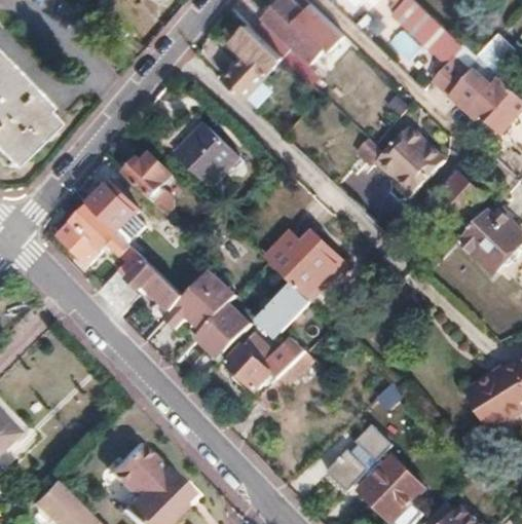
[(272,0),(259,13),(260,14),(283,36),(286,34),(308,57),(322,42),(328,47),(341,33),(308,1),(300,9),(290,0),(272,0)]
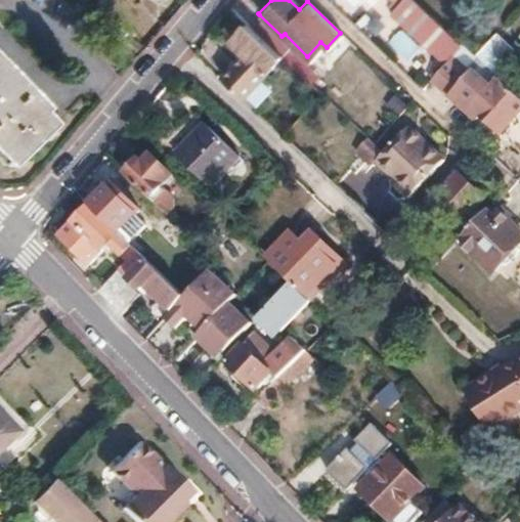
[(384,0),(391,7),(387,11),(441,62),(448,54),(460,43),(414,0),(384,0)]
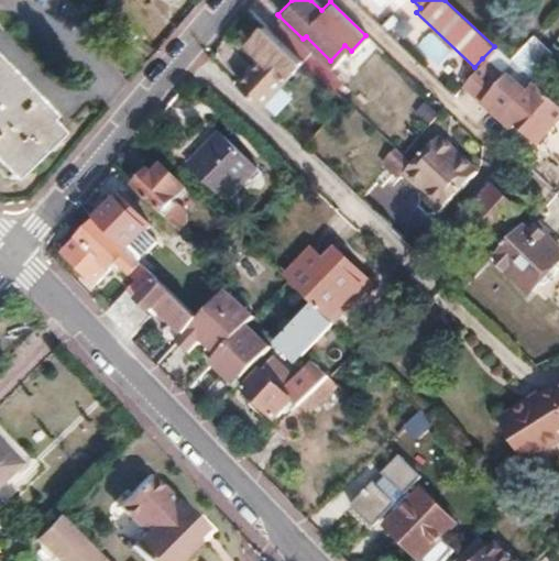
[(278,15),(267,28),(283,42),(291,34),(299,43),(303,39),(278,15)]
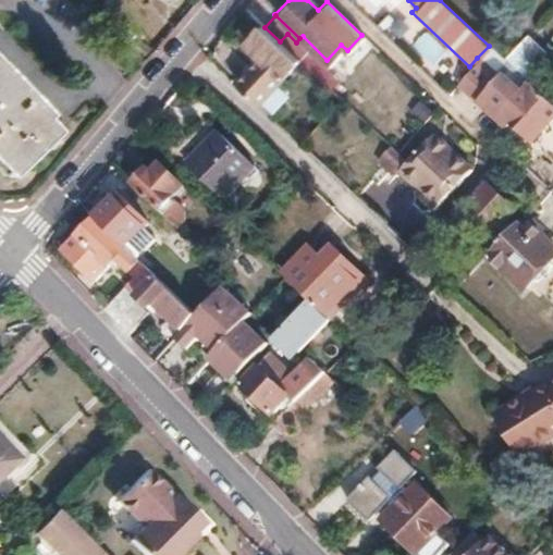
[(257,58),(233,82),(258,105),(290,72),(302,82),(311,73),(280,41),(265,27),(261,25),(243,44),(257,58)]
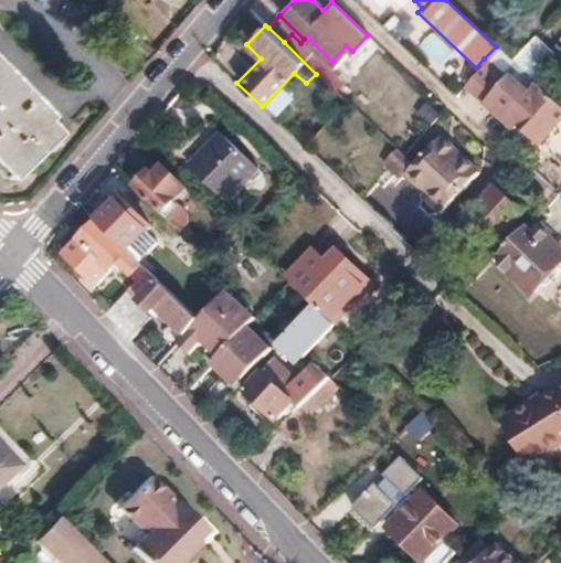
[(292,34),(284,42),(316,74),(320,77),(328,70),(300,43),(292,34)]
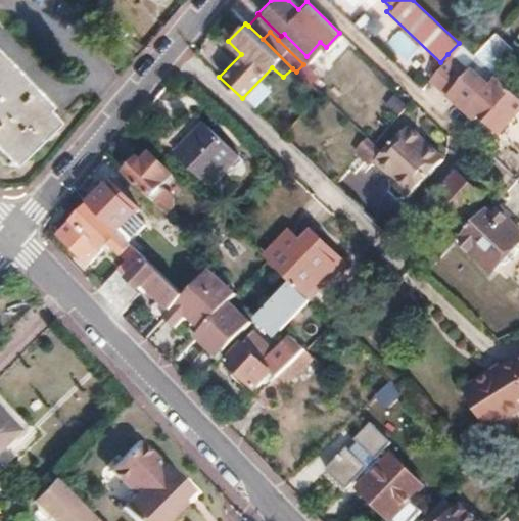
[(493,32),(480,45),(494,59),(485,67),(492,75),(514,52),(493,32)]
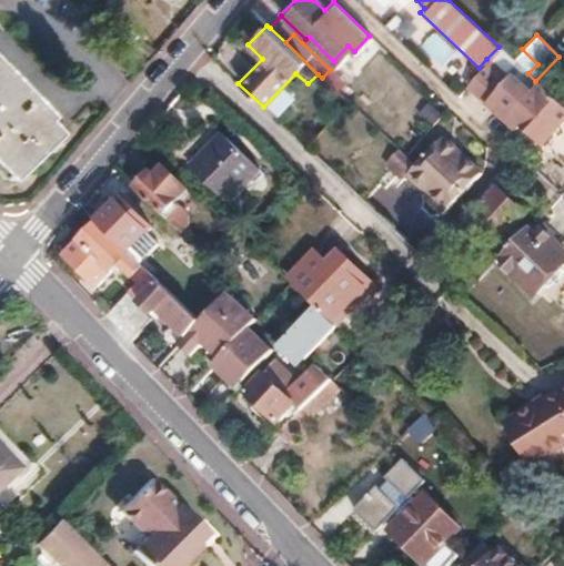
[(522,49),(512,59),(519,66),(527,73),(537,64),(522,49)]
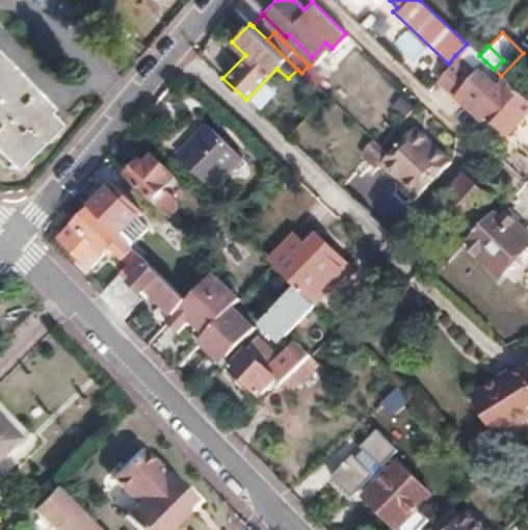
[(448,63),(436,76),(471,110),(475,106),(504,133),(527,107),(527,100),(501,76),(494,69),(485,61),(474,73),(455,55),(448,63)]
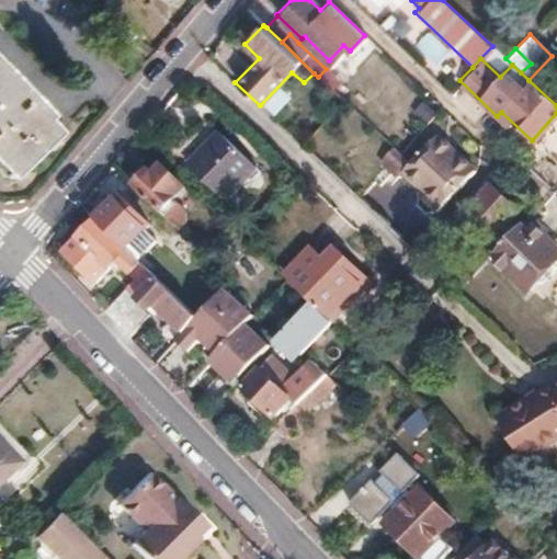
[(0,171),(4,175),(52,129),(38,117),(43,112),(0,68),(0,171)]
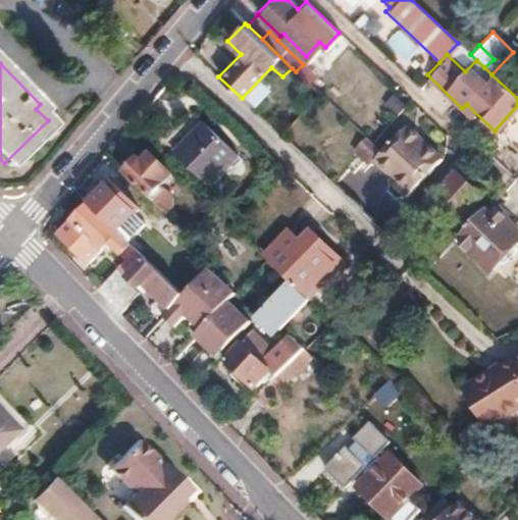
[(302,79),(297,84),(304,92),(310,86),(302,79)]
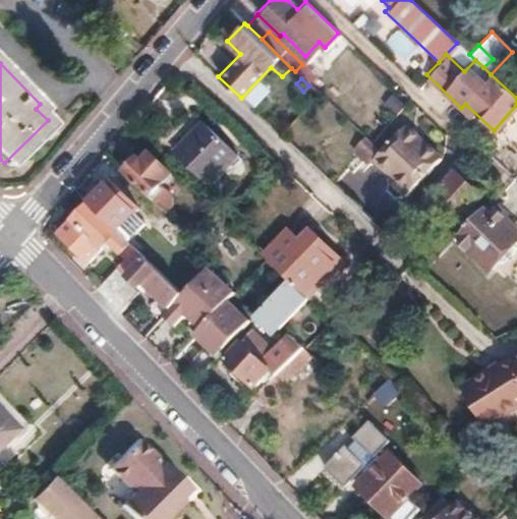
[(199,119),(171,149),(207,184),(236,154),(199,119)]
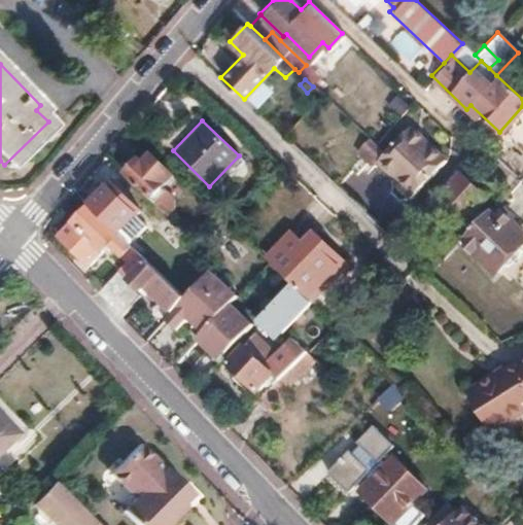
[(409,124),(404,130),(417,143),(422,137),(409,124)]
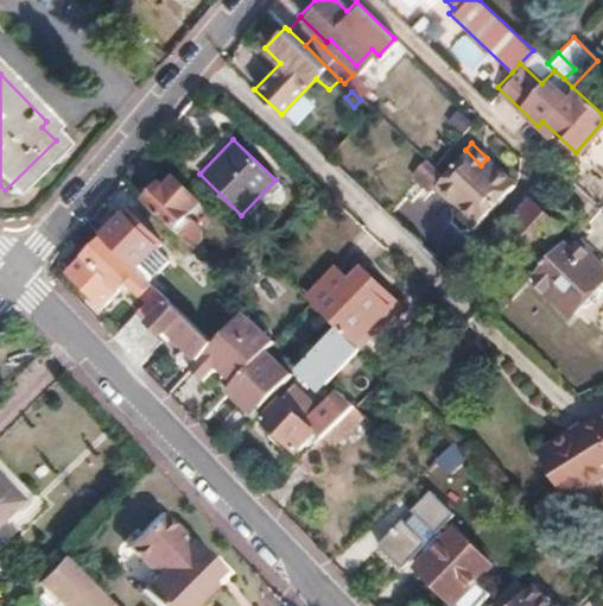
[(465,150),(436,181),(458,203),(454,209),(470,226),(512,182),(487,158),(481,165),(465,150)]
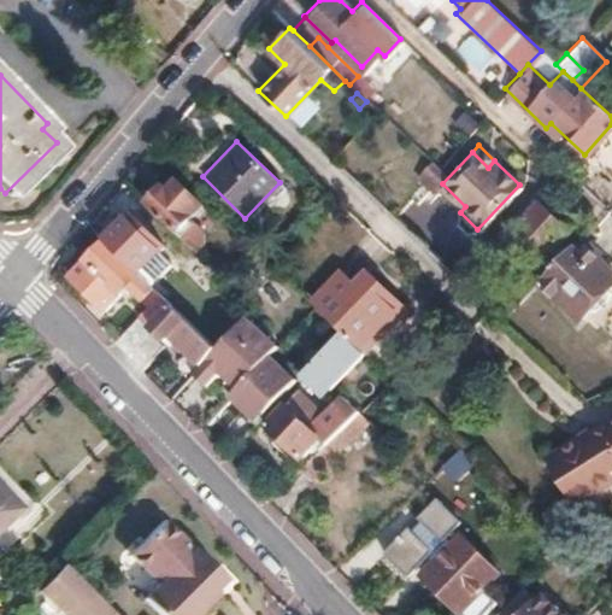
[(159,186),(143,201),(172,228),(170,230),(182,242),(188,249),(195,241),(178,224),(198,204),(174,180),(164,191),(159,186)]
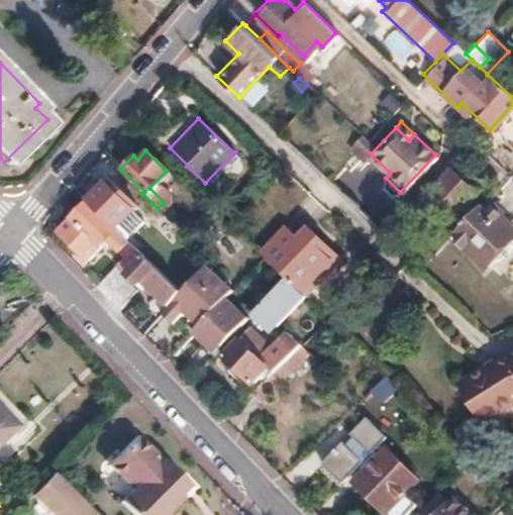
[(448,169),(426,193),(449,215),(473,191),(448,169)]
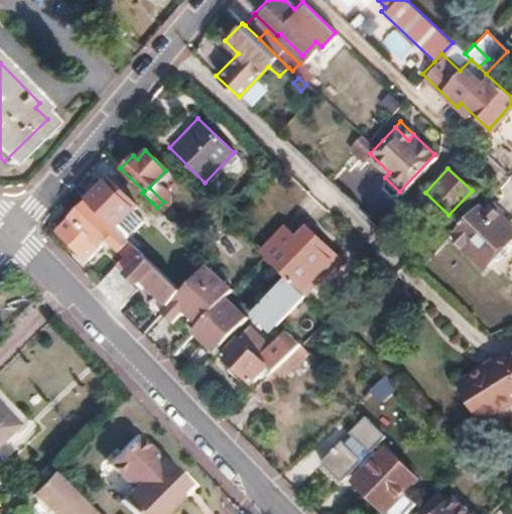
[(106,178),(85,201),(114,229),(135,207),(106,178)]
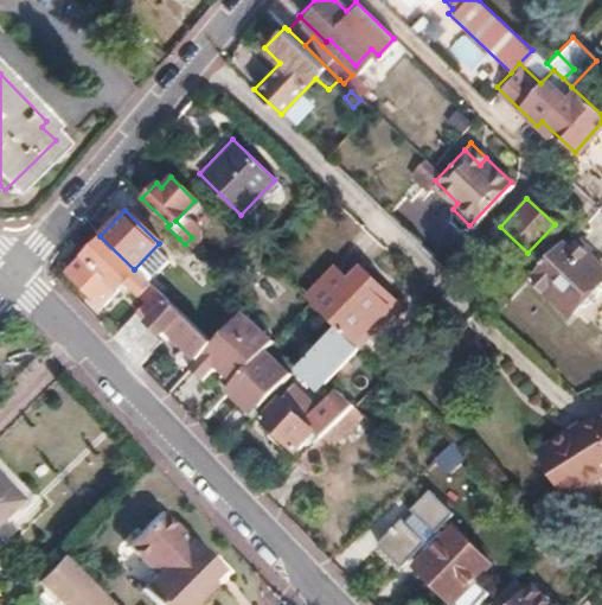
[(100,236),(66,271),(100,305),(122,280),(143,300),(110,335),(122,346),(141,326),(146,322),(166,300),(134,269),(100,236)]
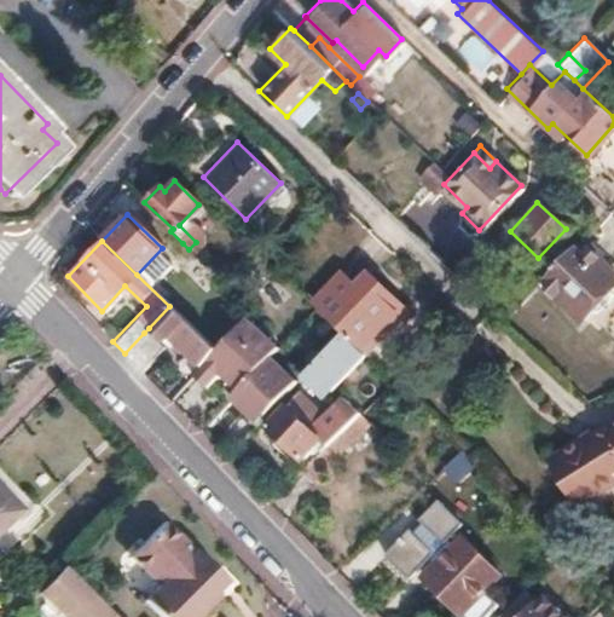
[(183,243),(169,258),(195,282),(208,269),(189,249),(183,243)]
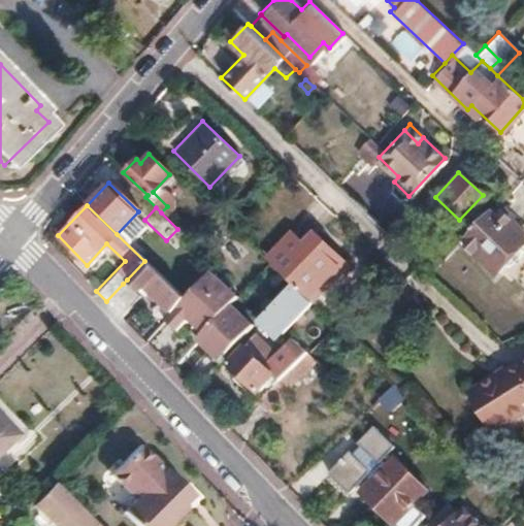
[(486,209),(458,238),(492,270),(500,262),(503,264),(514,258),(520,247),(517,244),(523,237),(523,232),(506,216),(500,223),(486,209)]
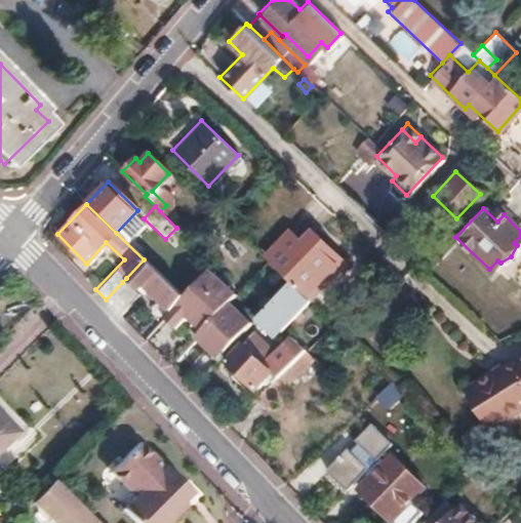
[(288,229),(262,256),(288,282),(308,302),(345,263),(310,229),(299,239),(288,229)]
